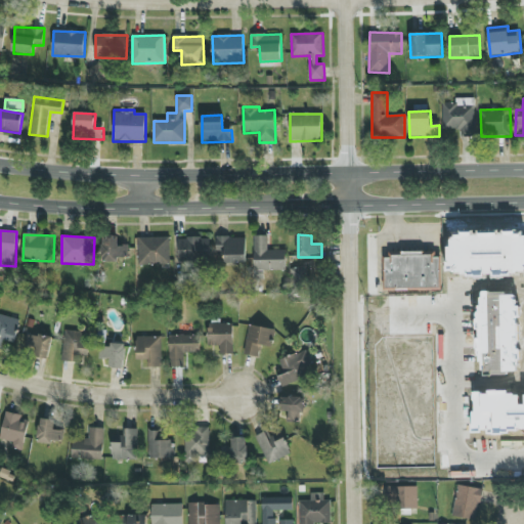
[(119,263),(119,258),(129,258),(129,246),(118,245),(119,236),(103,236),(102,262),(119,263)]
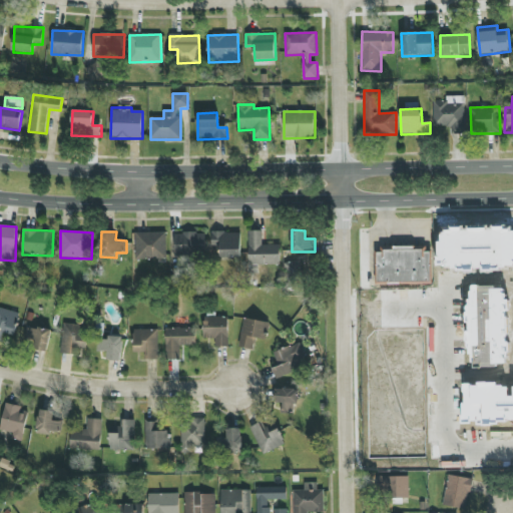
[(166,233),(136,232),(135,260),(166,260),(166,233)]
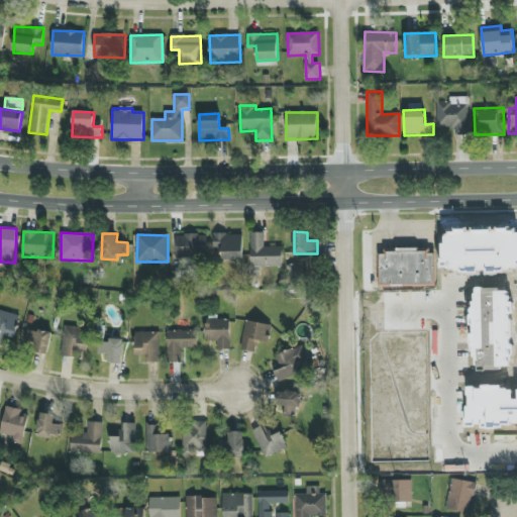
[(177,235),(177,256),(207,256),(207,234),(177,235)]
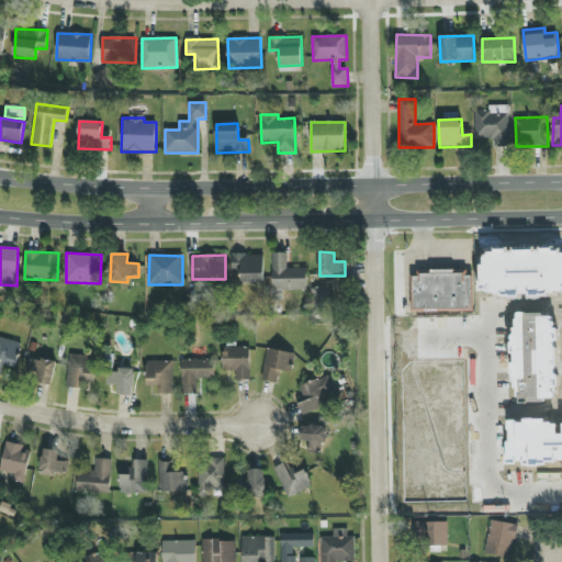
[(263,255),(232,256),(233,272),(242,272),(242,284),(265,283),(263,255)]
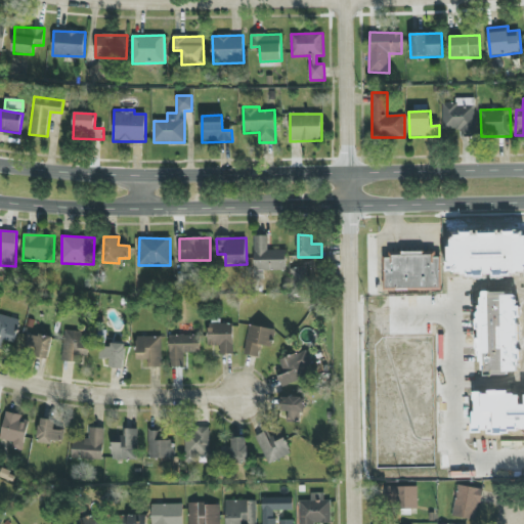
[(442,290),(441,254),(385,256),(386,291),(442,290)]
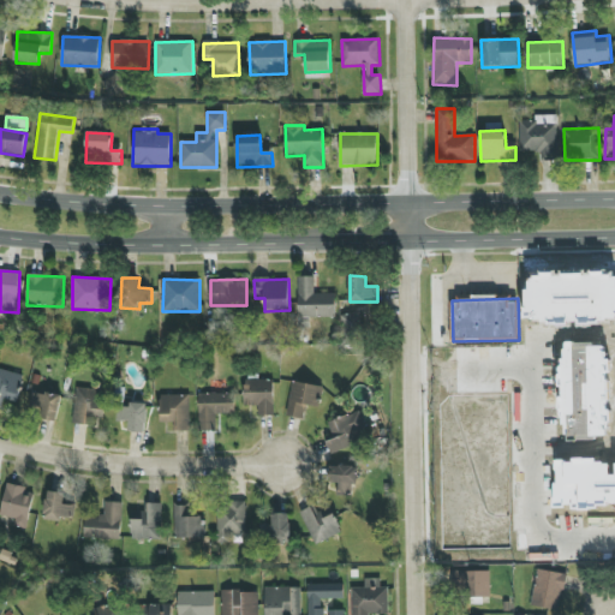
[(362,314),(341,315),(341,336),(363,335),(362,314)]
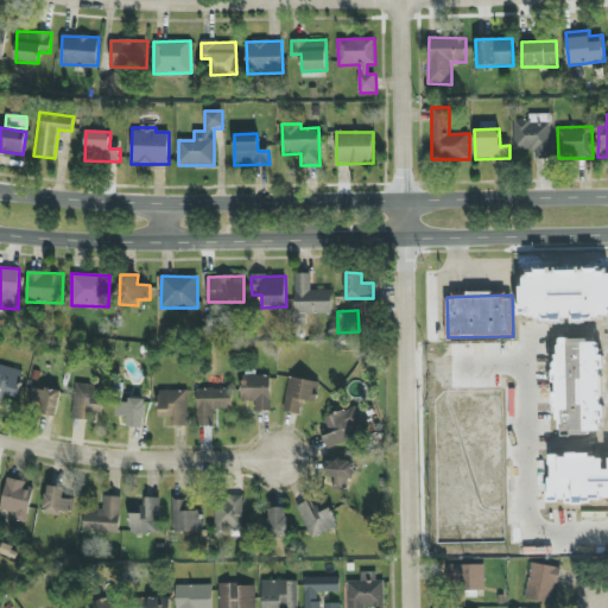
[(4,396),(18,399),(25,372),(0,365),(0,403),(1,403),(4,396)]
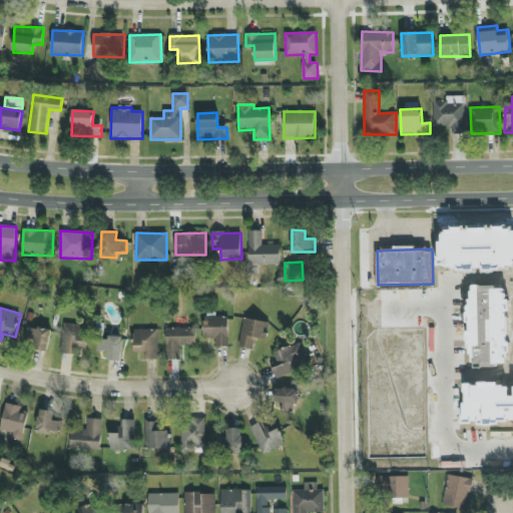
[(203,340),(215,340),(214,348),(228,348),(228,318),(203,317),(203,340)]
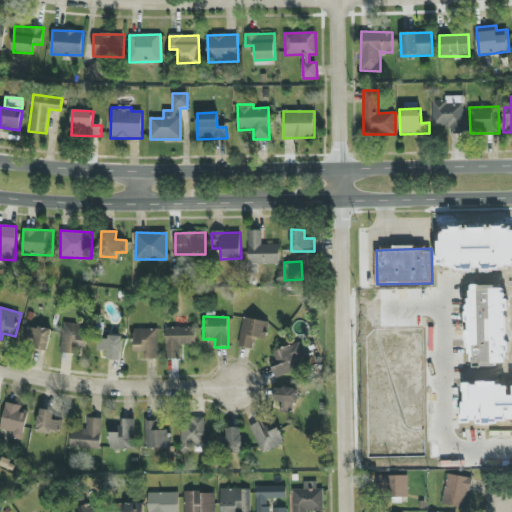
[(269,321),(243,318),(239,347),(253,349),(254,337),(267,339),(269,321)]
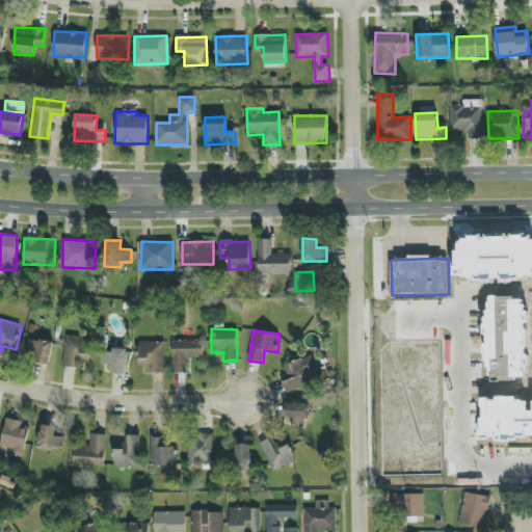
[(64,367),(80,368),(80,362),(89,363),(90,337),(64,336),(64,367)]
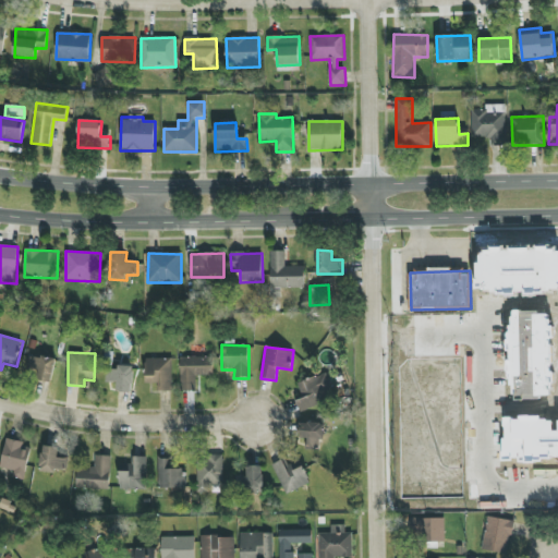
[(56,360),(31,355),(28,370),(38,371),(37,380),(52,384),(56,360)]
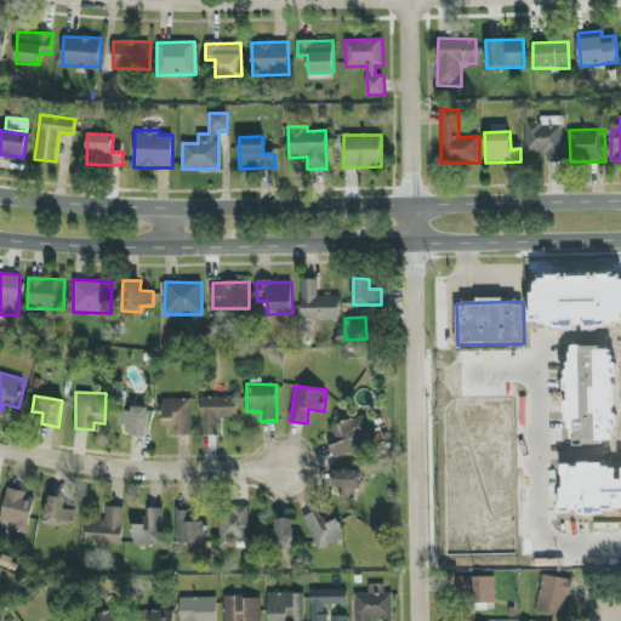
[(200,398),(201,436),(220,436),(218,419),(238,417),(238,398),(200,398)]
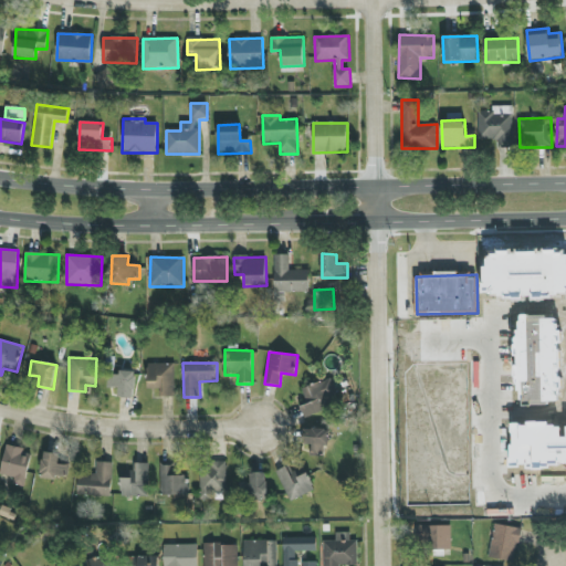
[(175,397),(174,364),(147,365),(147,389),(163,389),(164,397),(175,397)]
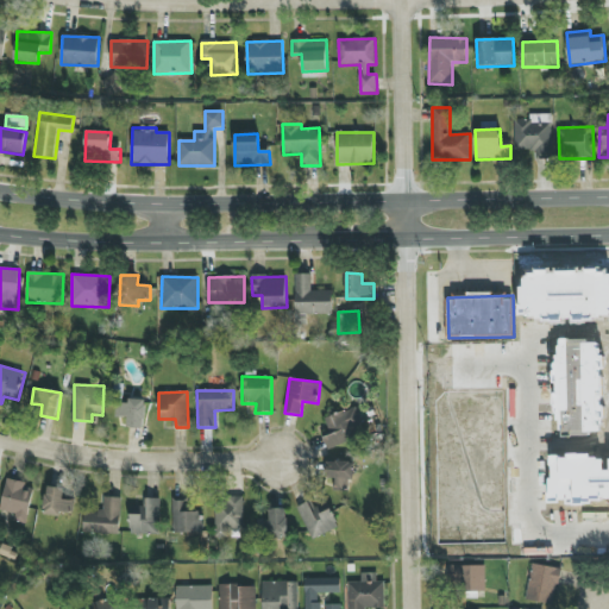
[(127,428),(145,429),(146,401),(117,400),(115,418),(127,418),(127,428)]
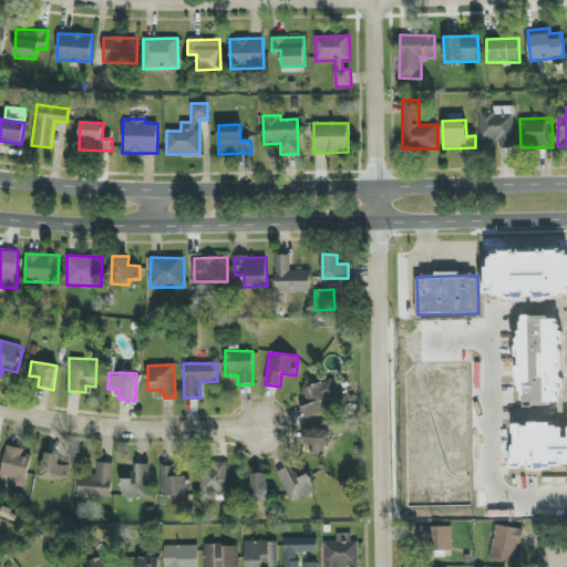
[(341,406),(331,380),(302,390),(307,402),(300,404),(306,419),(341,406)]
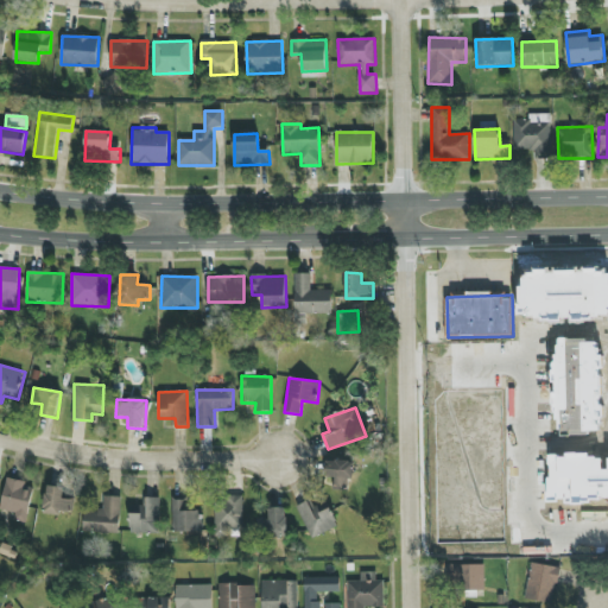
[(335,477),(335,489),(353,488),(352,461),(325,462),(327,479),(335,477)]
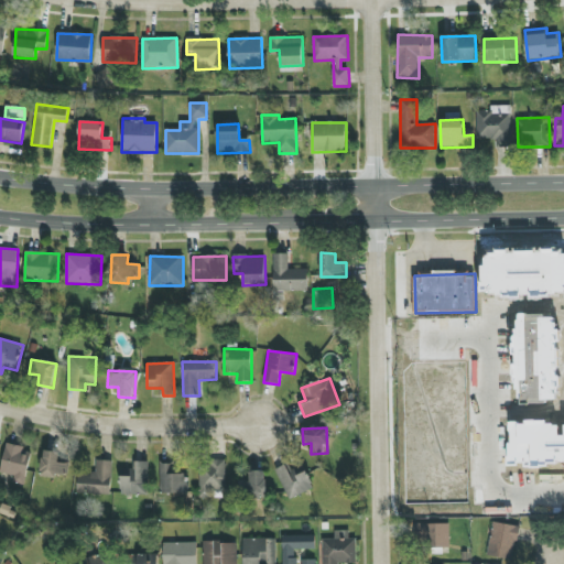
[(7,445),(0,472),(0,473),(14,477),(13,483),(24,485),(32,451),(7,445)]
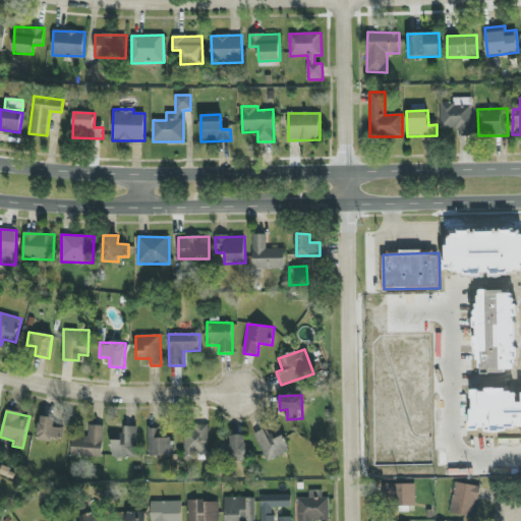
[(62,442),(63,428),(54,427),(55,418),(41,416),(38,439),(62,442)]
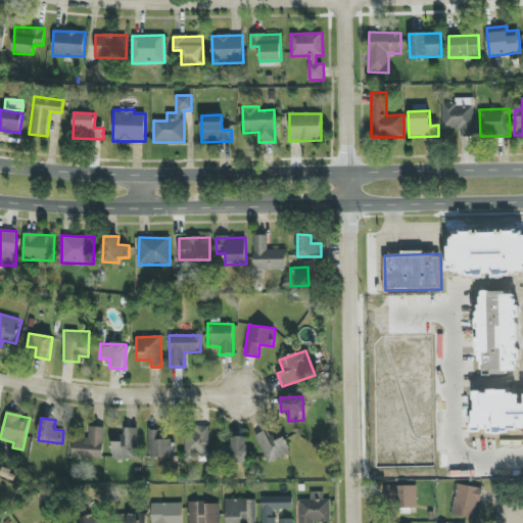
[(103,460),(104,428),(90,427),(89,440),(73,439),(72,459),(103,460)]
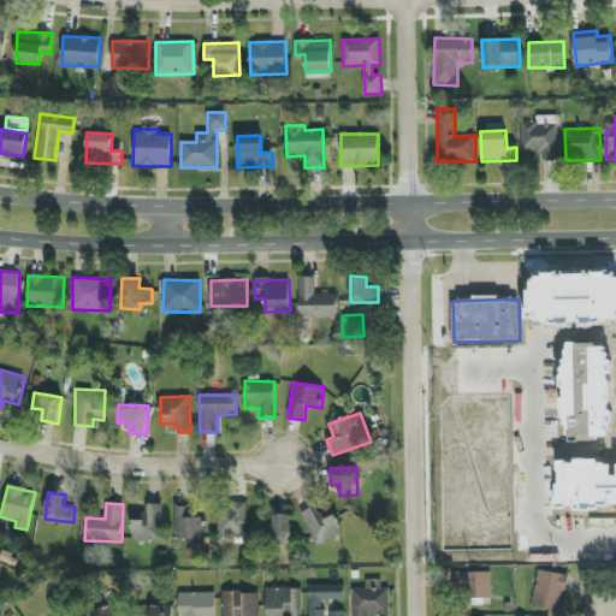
[(218,544),(234,544),(234,537),(248,535),(247,503),(218,504),(218,544)]
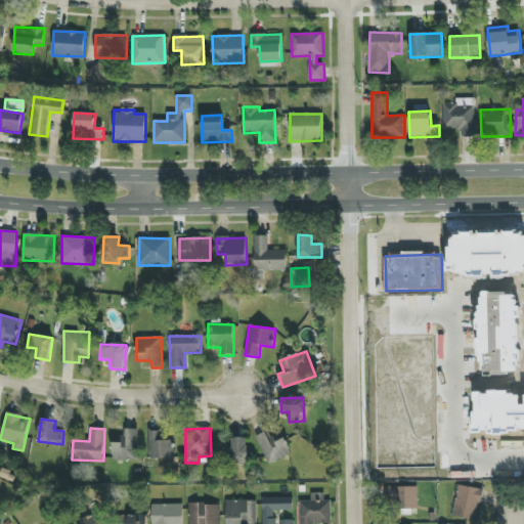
[(113,461),(138,460),(137,430),(127,430),(127,436),(112,436),(113,461)]
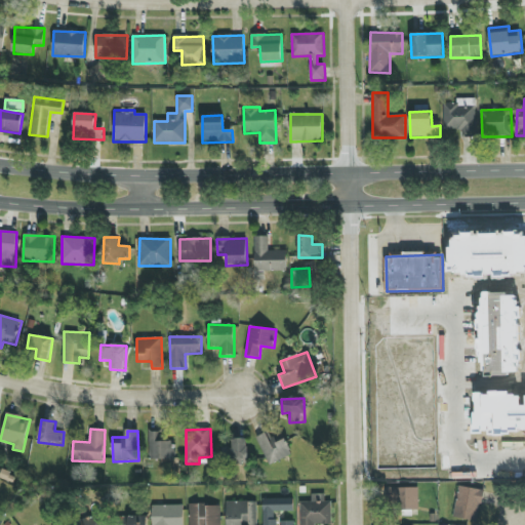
[(174,459),(173,441),(164,441),(164,432),(149,432),(150,459),(174,459)]
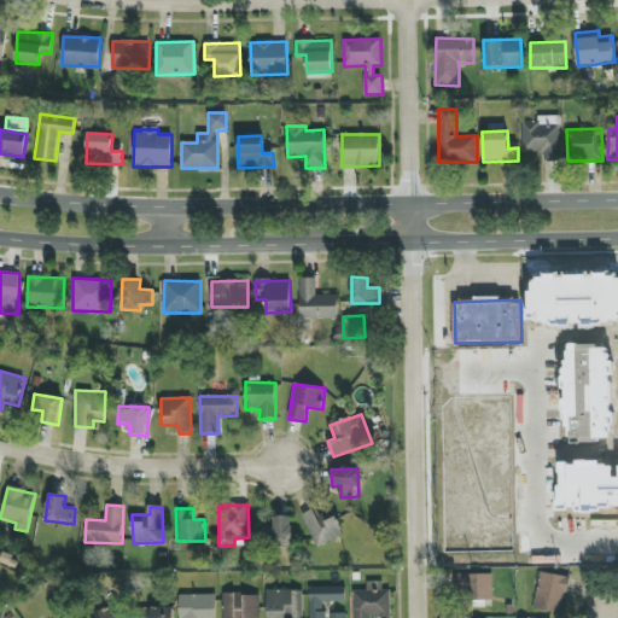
[(302,516),(318,548),(344,535),(336,517),(324,523),(316,508),(302,516)]
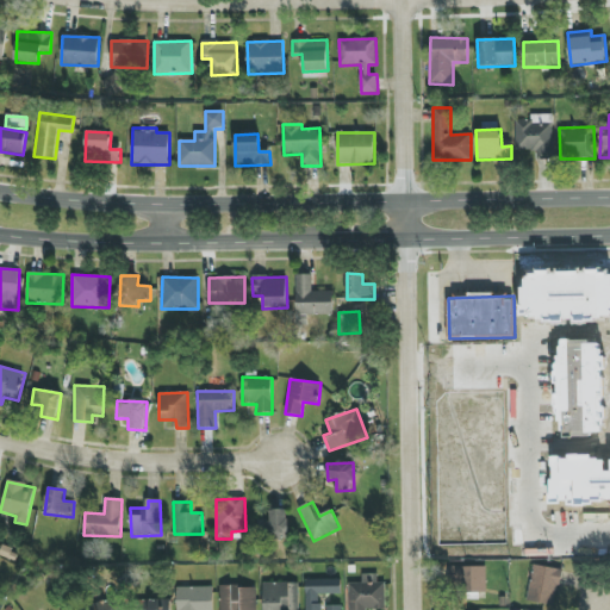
[(288,510),(271,510),(271,522),(263,522),(263,539),(288,539),(288,510)]
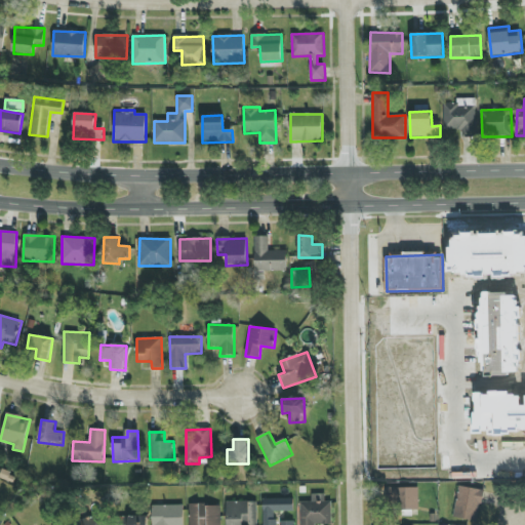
[(453,517),(478,522),(483,490),(459,486),(453,517)]
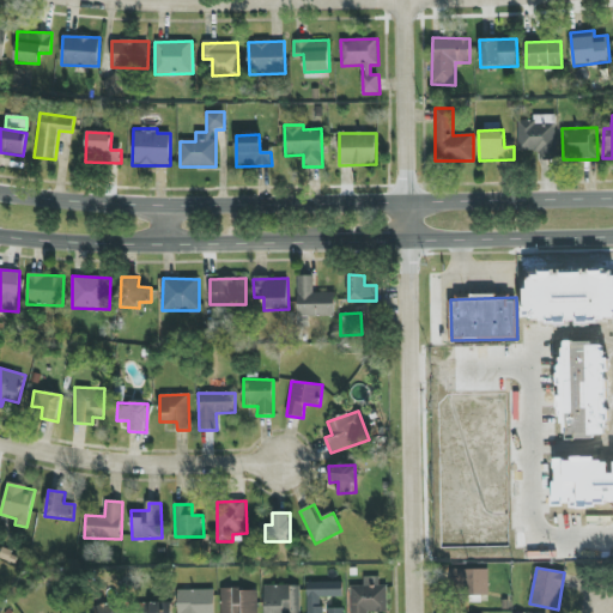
[(490,596),(489,570),(451,570),(451,596),(490,596)]
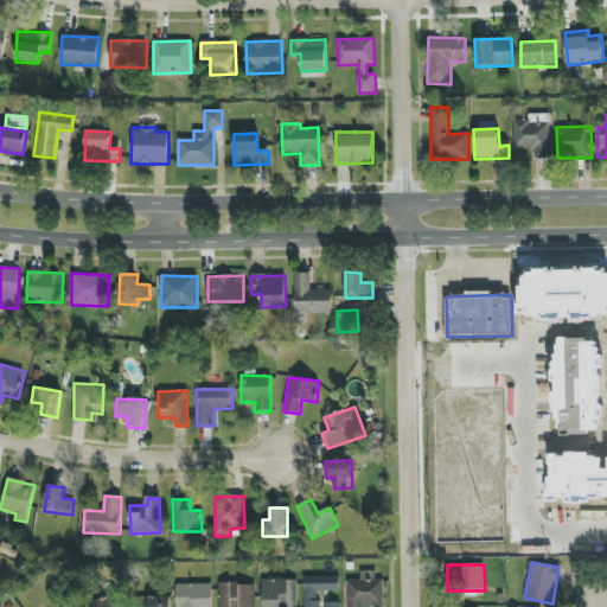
[(383,606),(384,580),(375,580),(375,572),(359,572),(359,581),(347,581),(346,606),(364,606),(365,606),(383,606)]
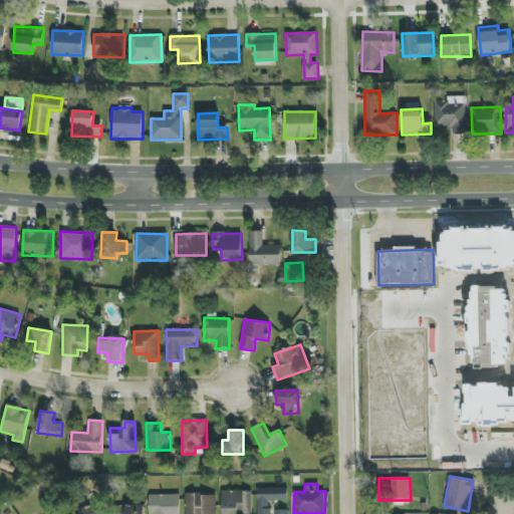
[(287,488),(257,489),(257,513),(270,513),(270,501),(288,501),(287,488)]
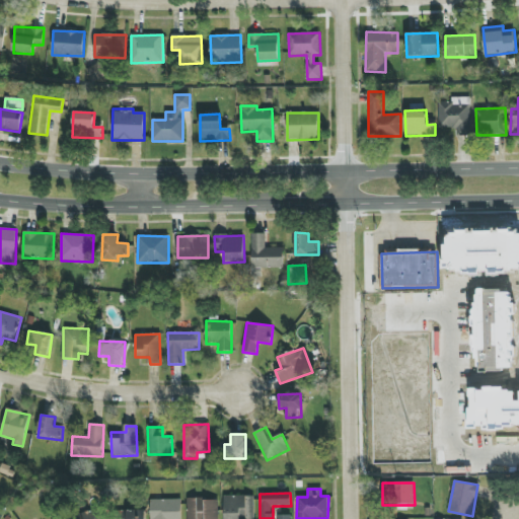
[(253,518),(254,496),(224,497),(224,518),(253,518)]
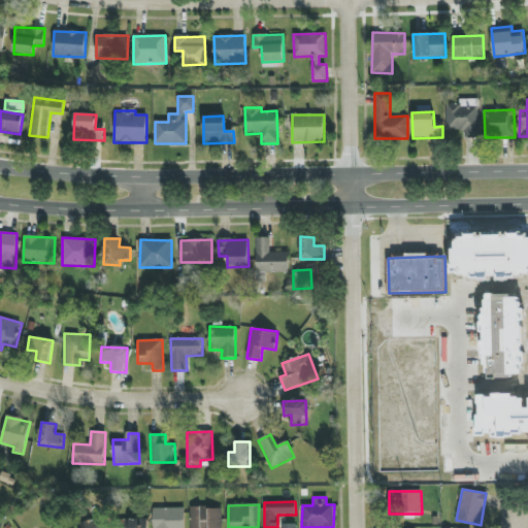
[(190,507),(190,527),(206,527),(206,506),(190,507)]
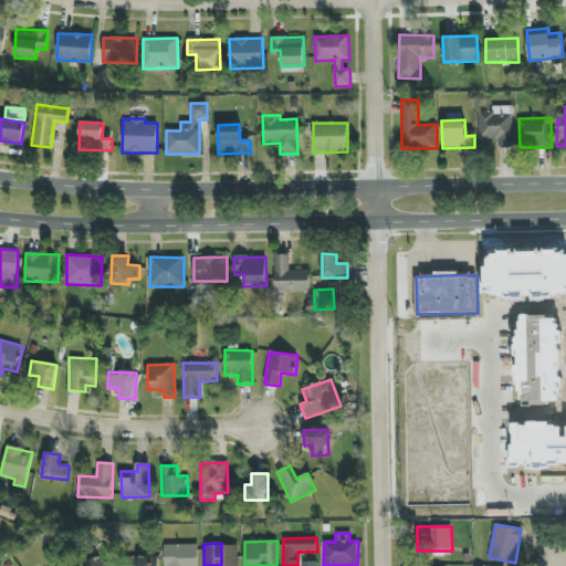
[(198,565),(198,545),(164,545),(164,565),(198,565)]
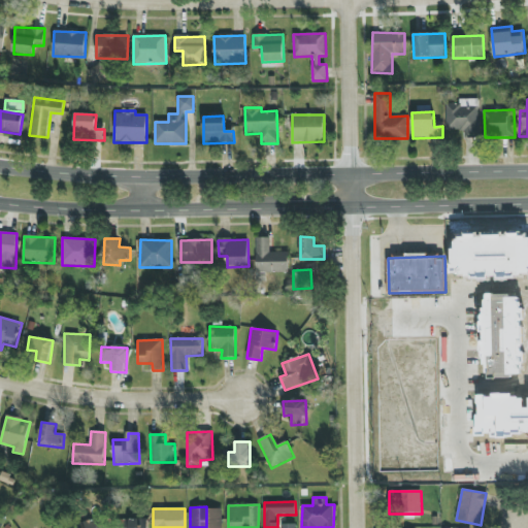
[(222,527),(222,508),(207,509),(207,527),(222,527)]
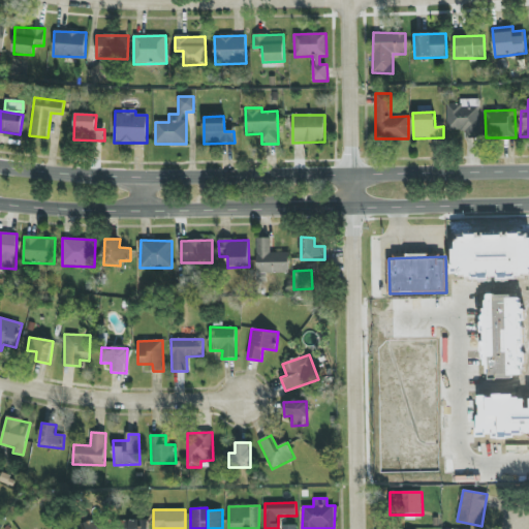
[(106,528),(104,519),(78,526),(78,528),(106,528)]
